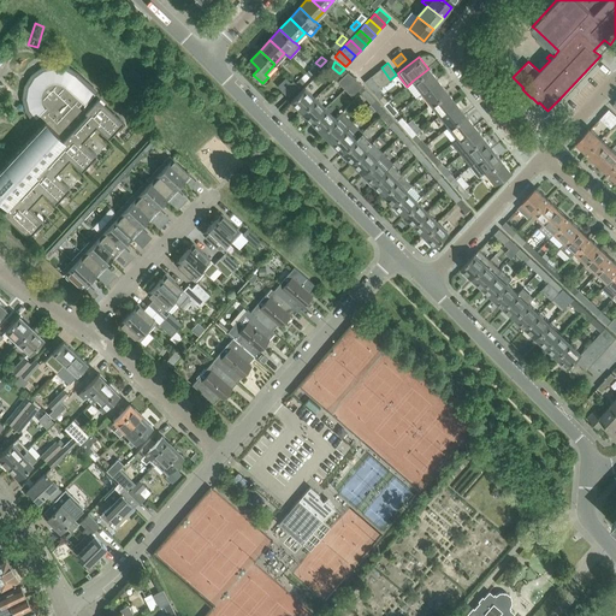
[(0,202),(7,208),(3,213),(29,237),(36,227),(42,221),(43,220),(29,207),(42,191),(55,203),(64,195),(70,189),(70,188),(55,175),(70,159),(82,171),(90,161),(96,155),(96,154),(82,141),(96,126),(108,137),(123,123),(124,122),(99,98),(93,104),(90,100),(95,95),(98,90),(78,72),(77,72),(77,71),(76,71),(76,70),(75,70),(73,69),(72,69),(72,67),(71,67),(70,67),(70,66),(69,66),(67,66),(67,65),(66,65),(65,65),(64,65),(63,65),(63,64),(61,64),(60,64),(59,64),(58,64),(57,64),(55,64),(54,64),(53,64),(52,64),(51,64),(49,64),(48,64),(48,65),(47,65),(46,65),(45,65),(43,66),(42,66),(41,66),(41,67),(40,67),(39,67),(39,69),(37,69),(36,70),(35,70),(35,71),(34,71),(34,72),(33,72),(33,73),(31,73),(31,75),(30,75),(30,76),(29,76),(29,77),(28,78),(28,80),(27,80),(27,81),(25,82),(25,83),(25,84),(24,84),(24,86),(24,87),(23,88),(23,89),(23,90),(23,92),(23,93),(22,93),(22,94),(22,95),(22,96),(22,98),(22,99),(22,100),(22,101),(23,101),(23,102),(23,104),(23,105),(23,106),(23,107),(24,107),(24,108),(24,110),(25,111),(25,112),(27,113),(27,114),(28,114),(28,116),(28,117),(29,117),(29,118),(30,118),(30,119),(31,119),(31,120),(33,120),(33,122),(36,118),(39,116),(46,122),(0,169),(0,202)]
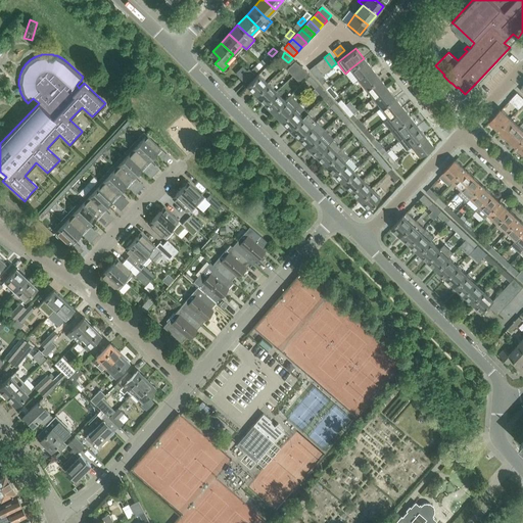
[(331,67),(324,57),(319,61),(327,70),(331,67)]
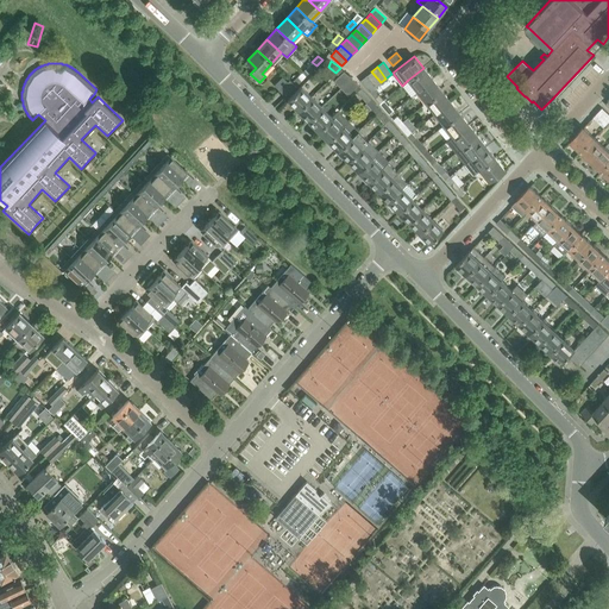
[(418,92),(433,79),(424,68),(408,80),(418,92)]
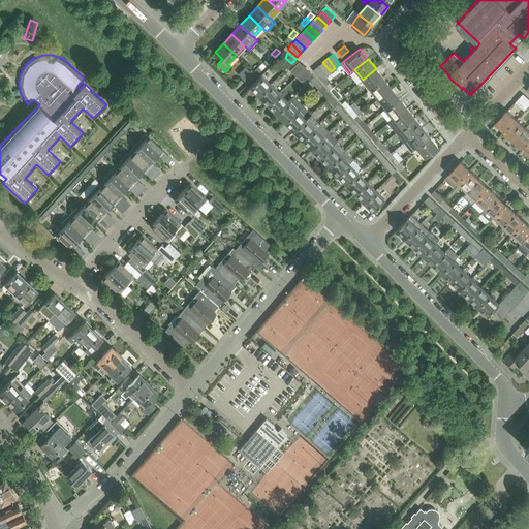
[(302,70),(306,66),(305,66),(299,61),(290,70),(296,76),(302,70)]
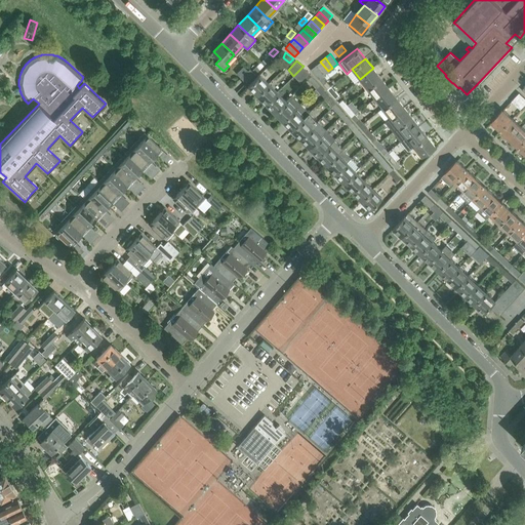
[(328,71),(320,62),(316,66),(323,75),(328,71)]
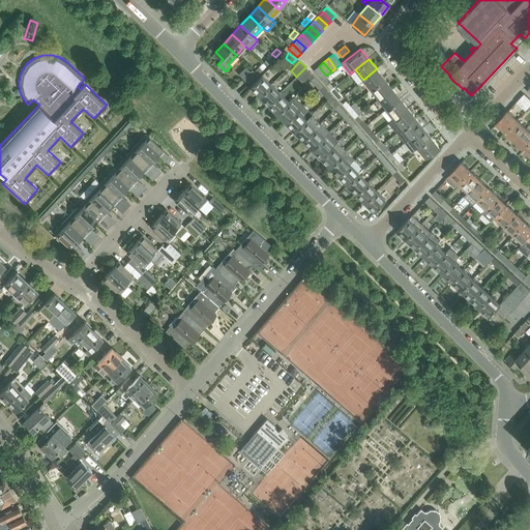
[(257,75),(263,69),(259,66),(255,71),(254,71),(257,75)]
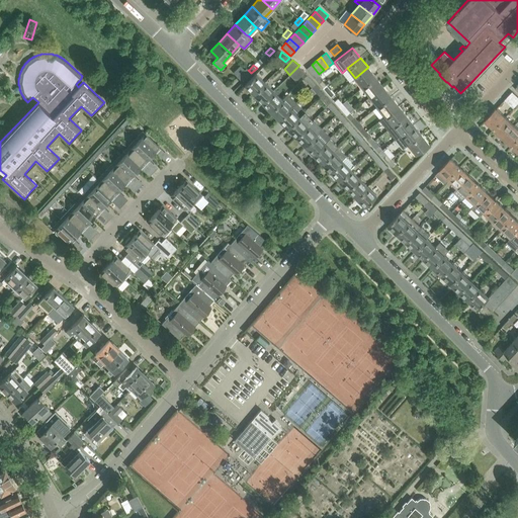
[(306,72),(304,70),(299,65),(295,69),(289,75),(295,81),(306,72)]
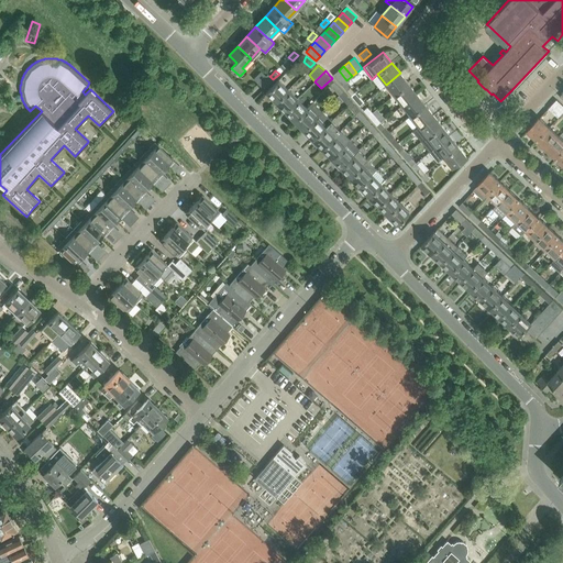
[(346,80),(339,70),(333,75),(341,85),(346,80)]
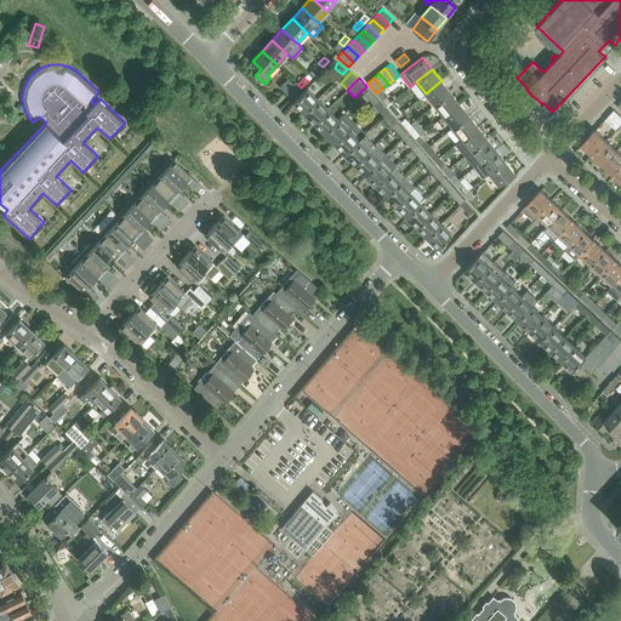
[(434,104),(450,92),(442,80),(426,93),(434,104)]
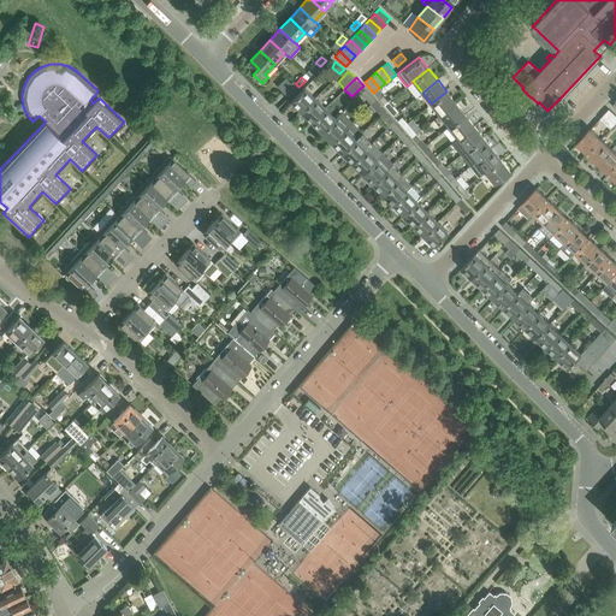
[(289,98),(298,87),(295,83),(296,83),(294,81),(283,90),(289,98)]
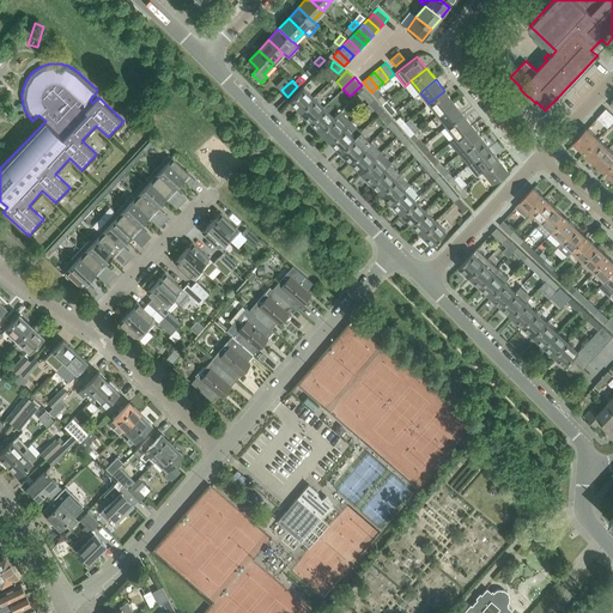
[(299,111),(314,97),(303,86),(289,101),(299,111)]
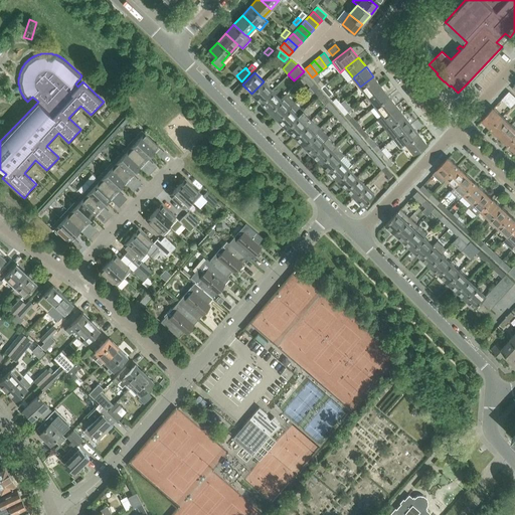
[(368,97),(381,86),(373,76),(360,87),(368,97)]
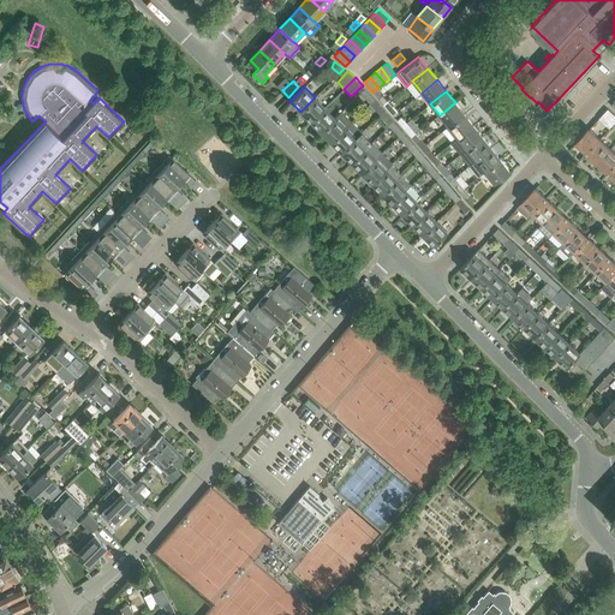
[(383,94),(378,97),(384,105),(388,101),(383,94)]
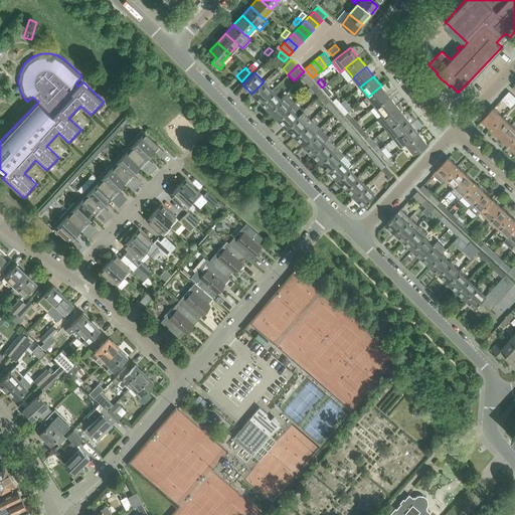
[(261,102),(272,91),(264,81),(251,94),(261,102)]
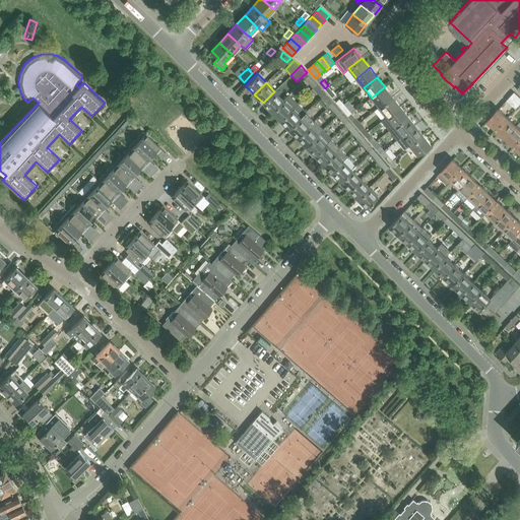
[(379,107),(392,96),(385,86),(372,98),(379,107)]
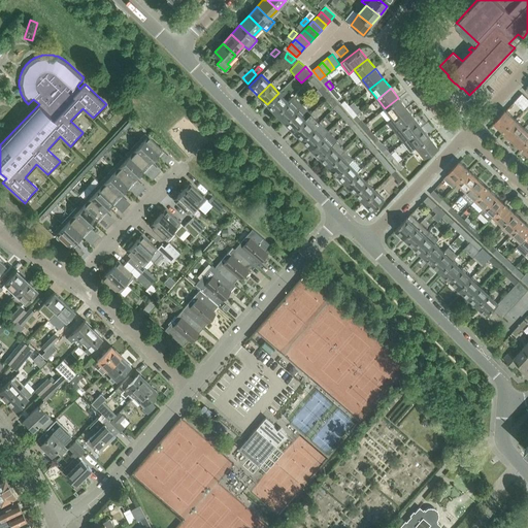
[(275,113),(288,101),(278,93),(267,104),(275,113)]
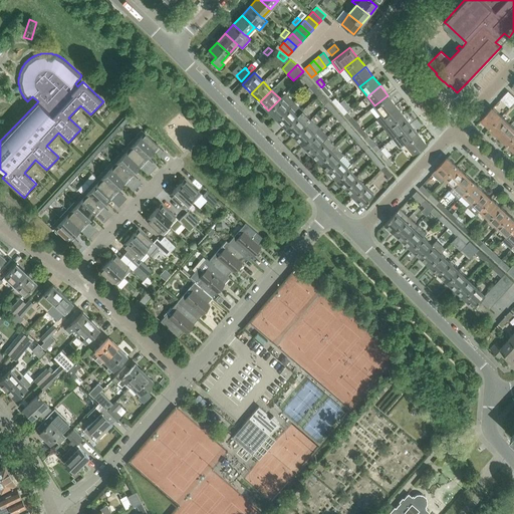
[(505,94),(504,95),(505,95),(513,103),(513,102),(513,95),(508,90),(505,94)]
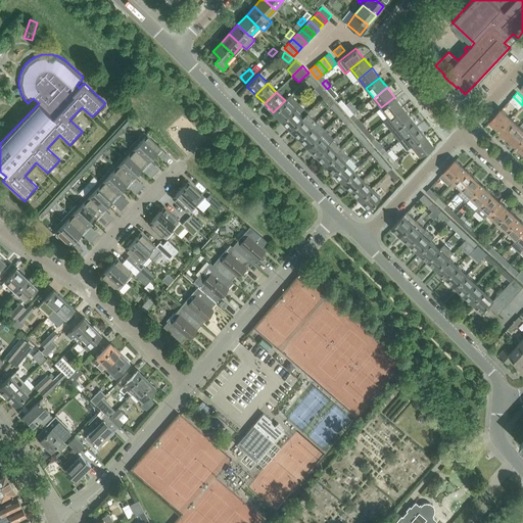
[(285,100),(273,112),(282,121),(293,109),(299,103),(290,95),(285,100)]
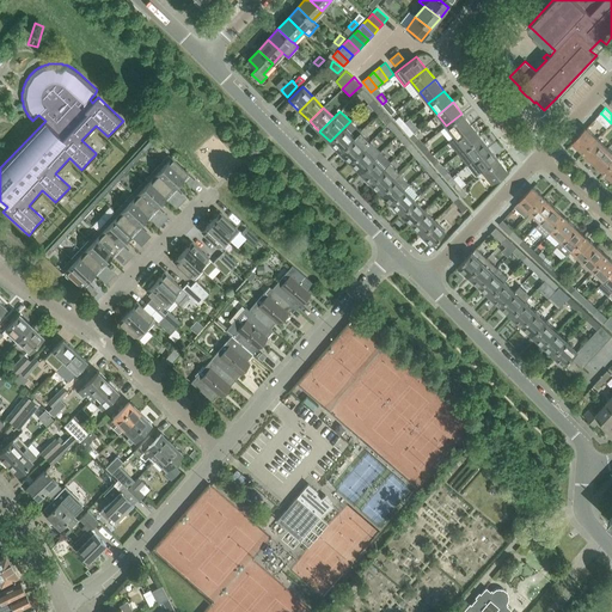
[(456,136),(471,124),(461,114),(446,126),(456,136)]
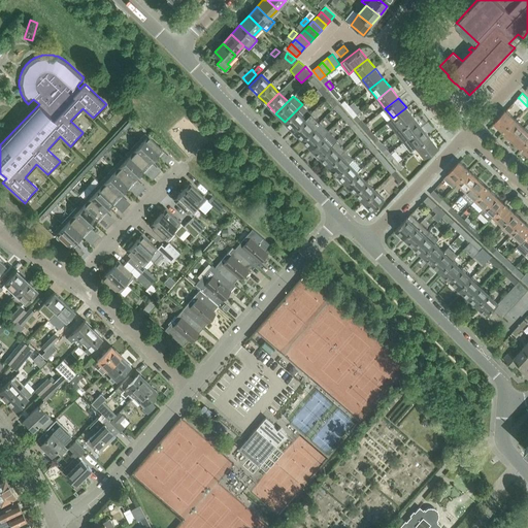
[(344,100),(341,103),(345,108),(350,105),(344,100)]
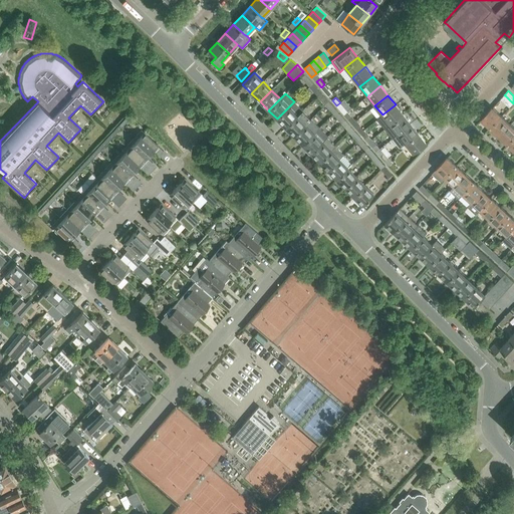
[(288,107),(277,118),(285,127),(297,115),(302,110),(303,110),(294,101),(288,107)]
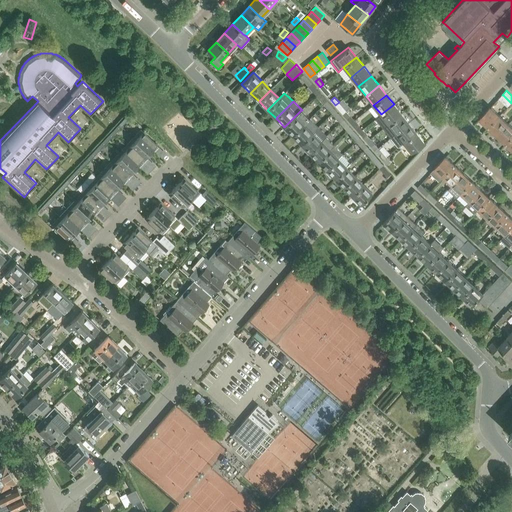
[(381,114),(375,119),(382,128),(401,113),(394,104),(381,114)]
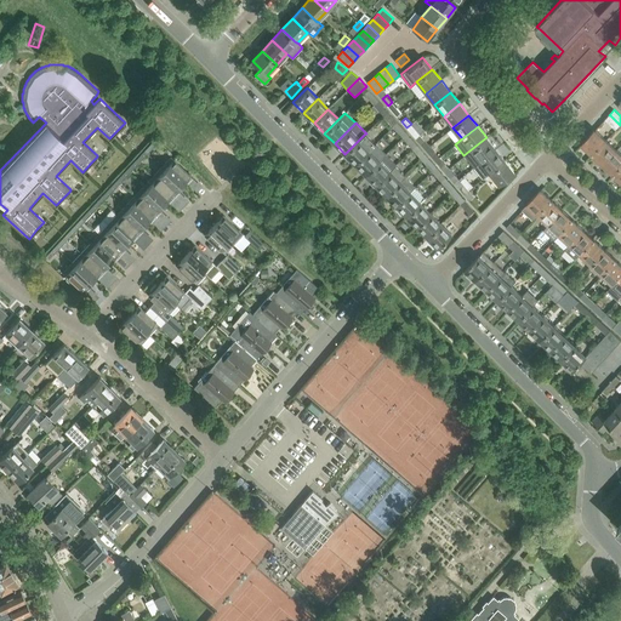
[(592,155),(605,141),(594,130),(581,144),(592,155)]
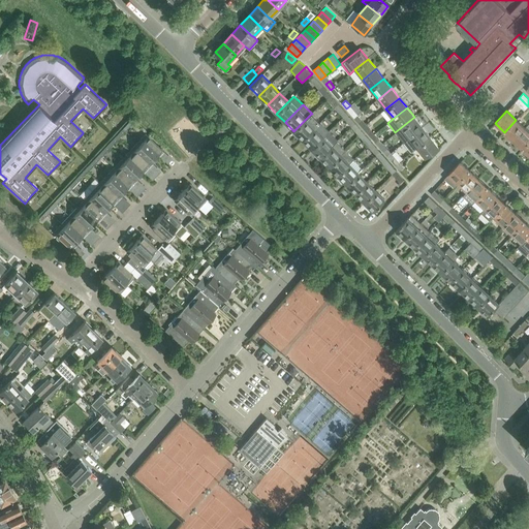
[(306,119),(293,131),(303,141),(320,123),(311,114),(306,119)]
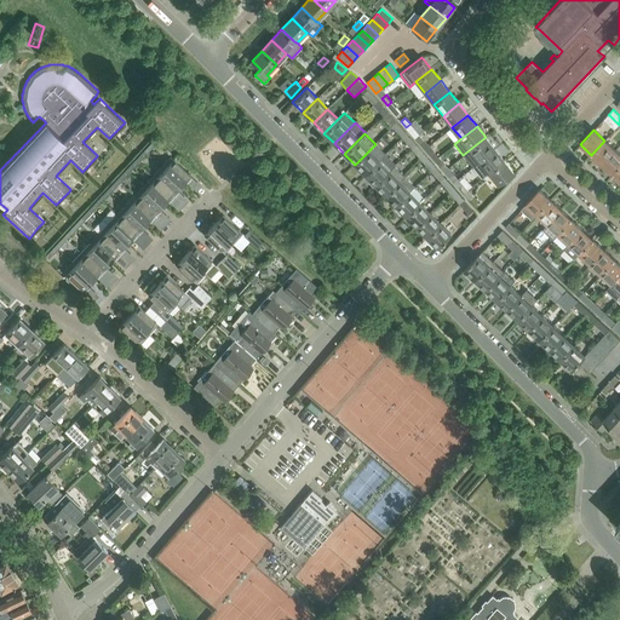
[(486,137),(463,155),(472,167),(495,149),(486,137)]
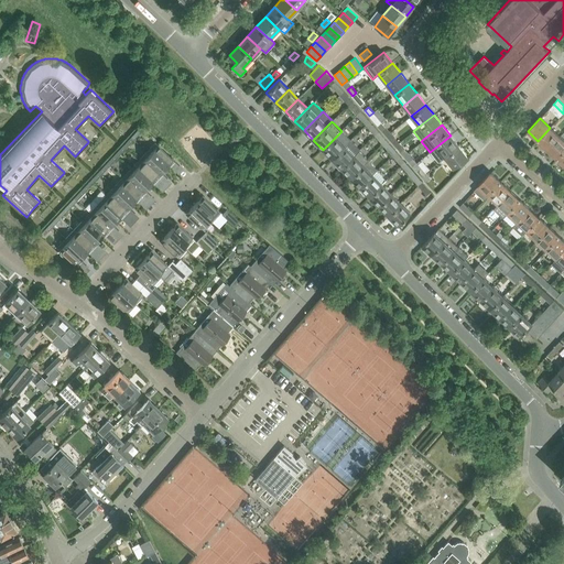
[(387,136),(391,132),(386,127),(381,130),(387,136)]
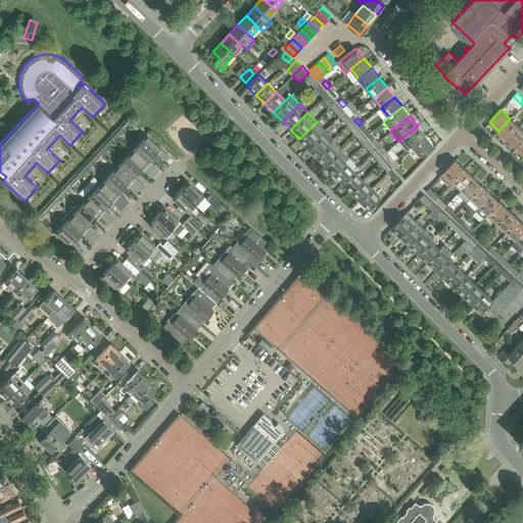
[(125,129),(132,121),(130,119),(122,127),(125,129)]
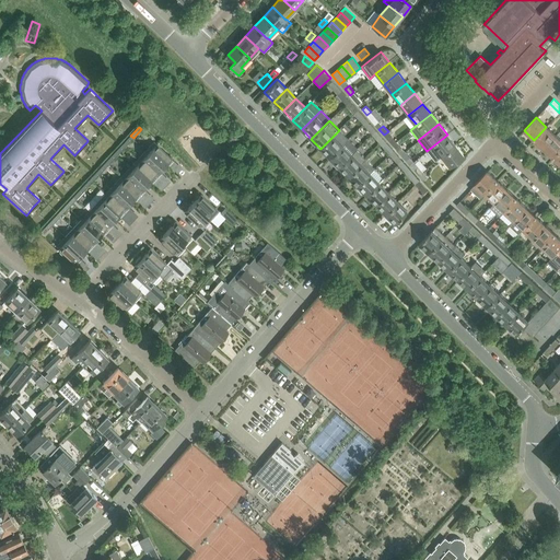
[(556,136),(546,127),(534,140),(544,149),(556,136)]
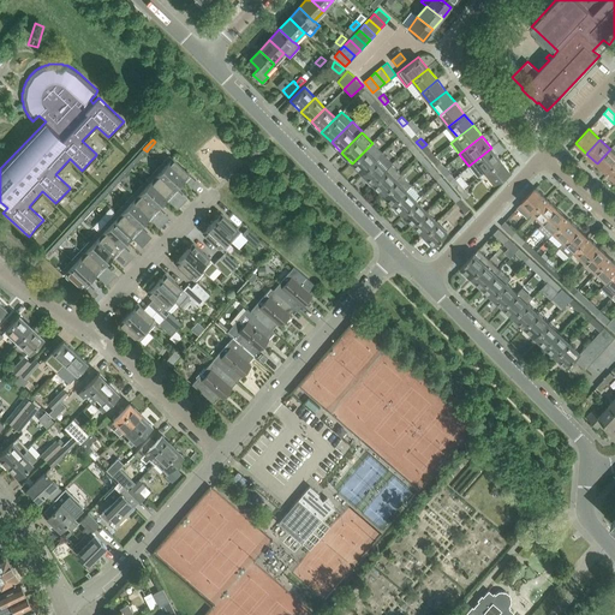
[(362,173),(383,153),(372,142),(372,143),(352,163),(362,173)]
